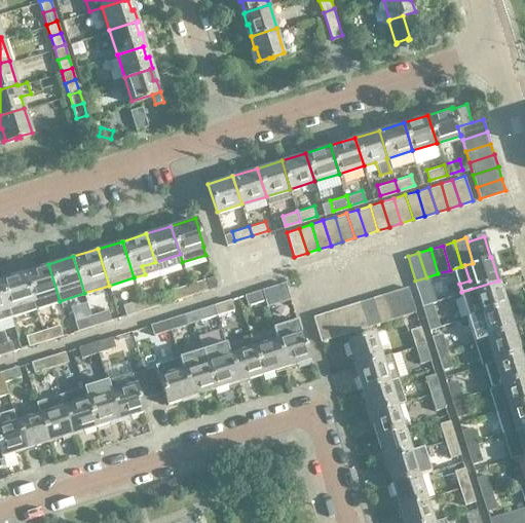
[(25,271),(33,300),(36,308),(60,301),(48,264),(25,271)]
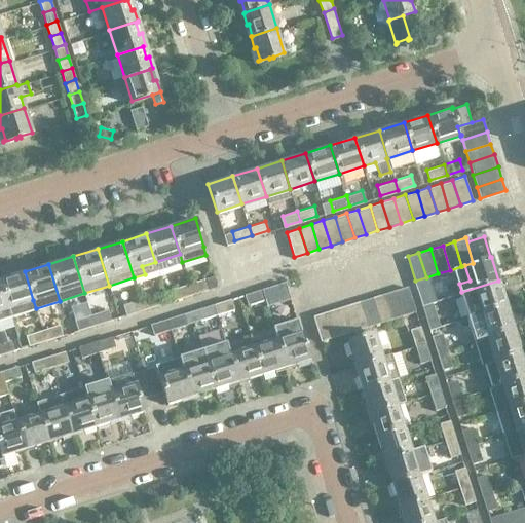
[(0,278),(0,279),(8,308),(33,300),(25,271),(0,278)]
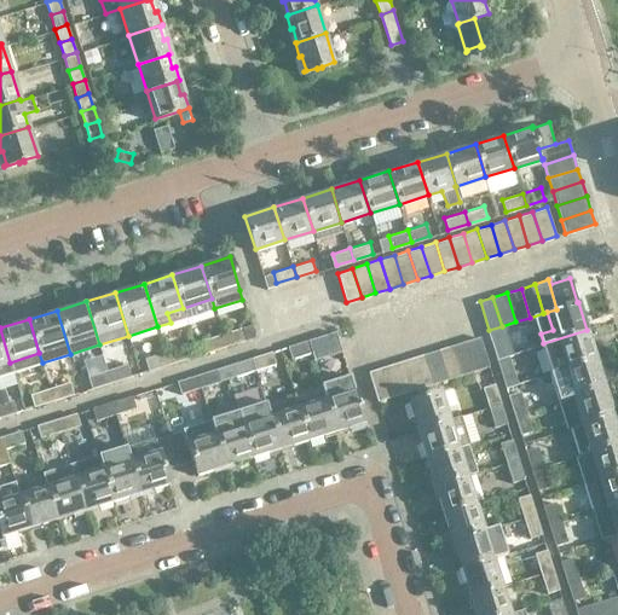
[(241,328),(223,334),(226,344),(244,338),(254,336),(250,324),(241,328)]
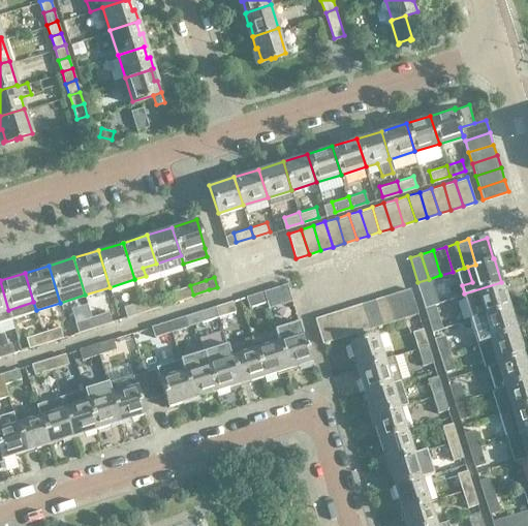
[(0,320),(10,317),(8,310),(0,281),(0,320)]
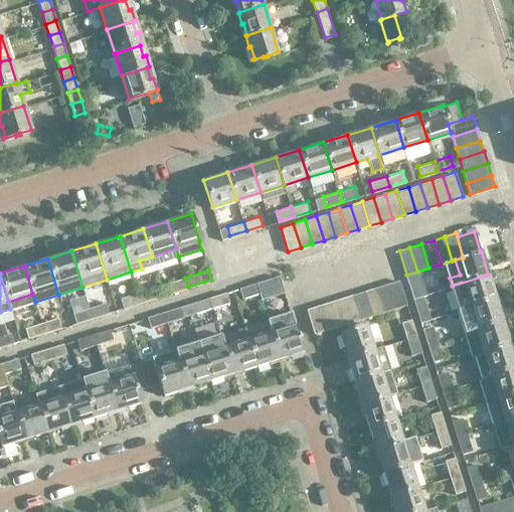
[(458,310),(496,298),(488,275),(452,286),(450,287),(458,310)]
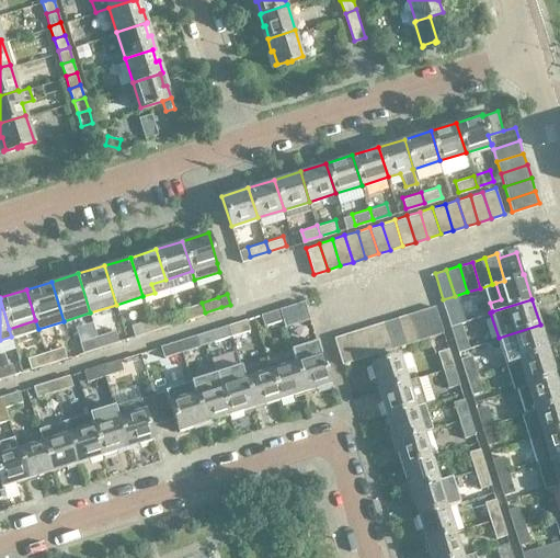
[(186,318),(205,312),(202,303),(183,308),(186,318)]
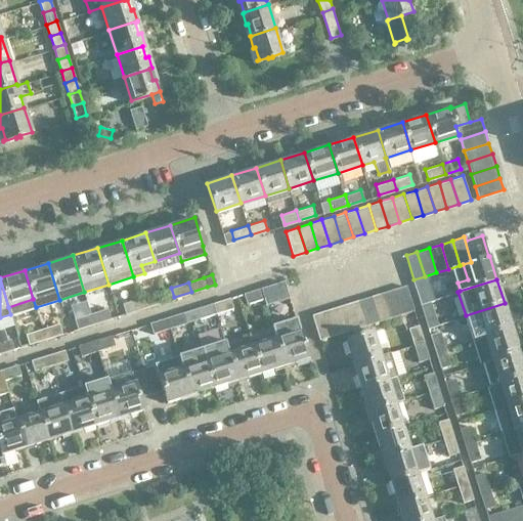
[(260,288),(263,297),(280,292),(277,283),(260,288)]
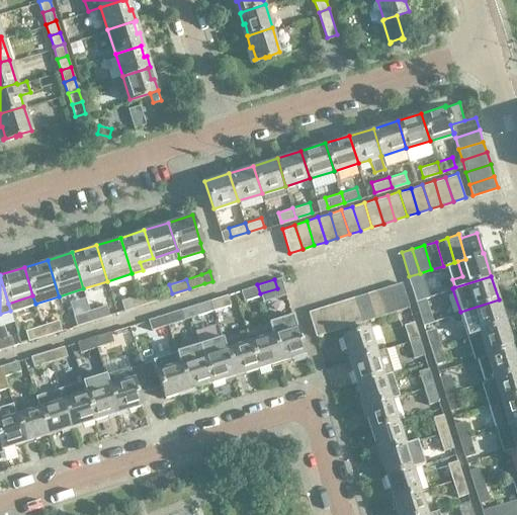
[(390,285),(397,310),(409,306),(402,281),(390,285)]
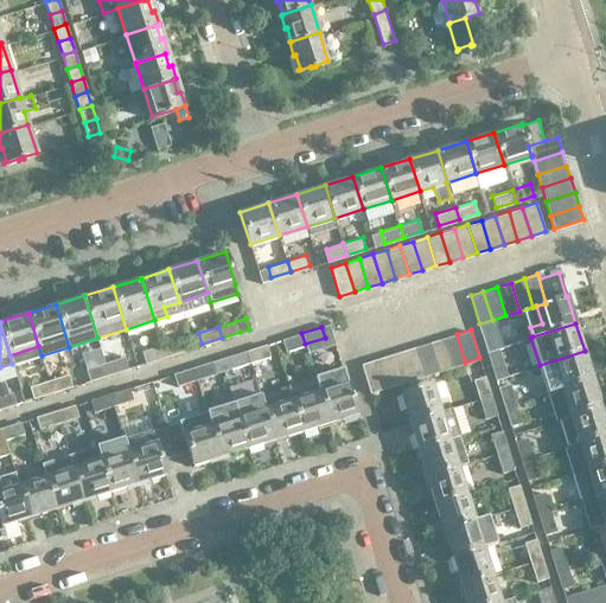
[(488,351),(498,347),(492,329),(482,333),(488,351)]
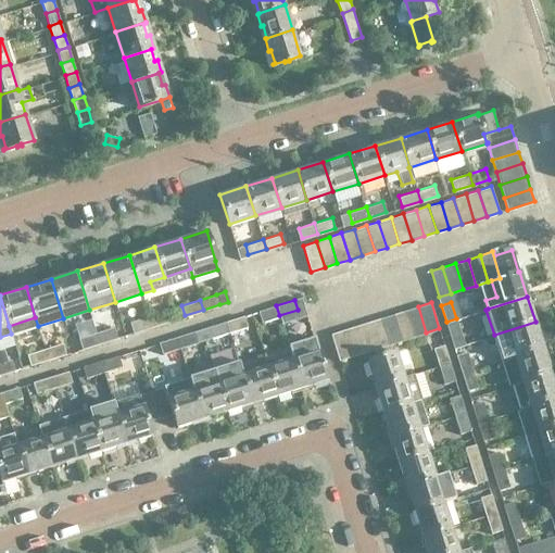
[(262,321),(279,315),(276,305),(260,311),(262,321)]
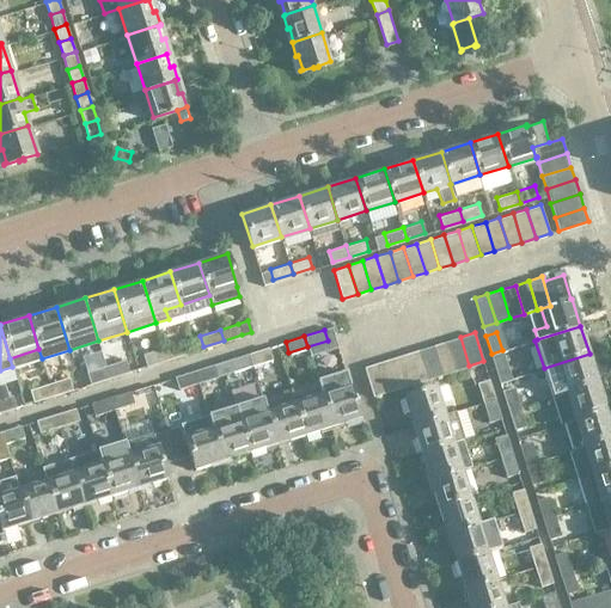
[(469,366),(460,337),(446,342),(456,370),(469,366)]
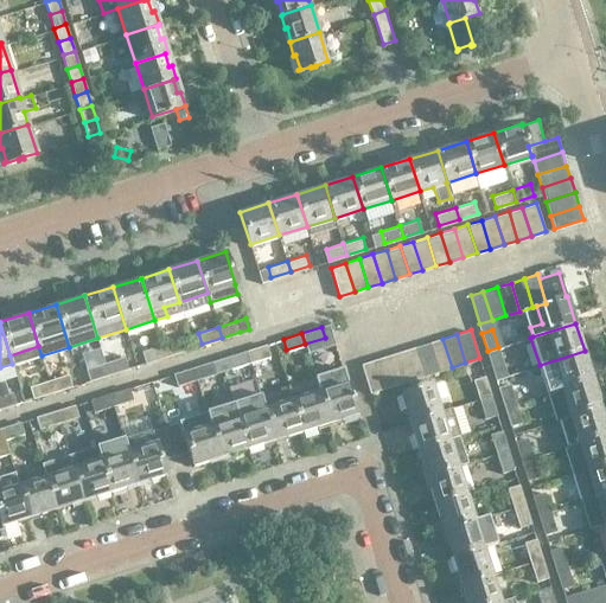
[(161,345),(165,355),(184,350),(180,339),(161,345)]
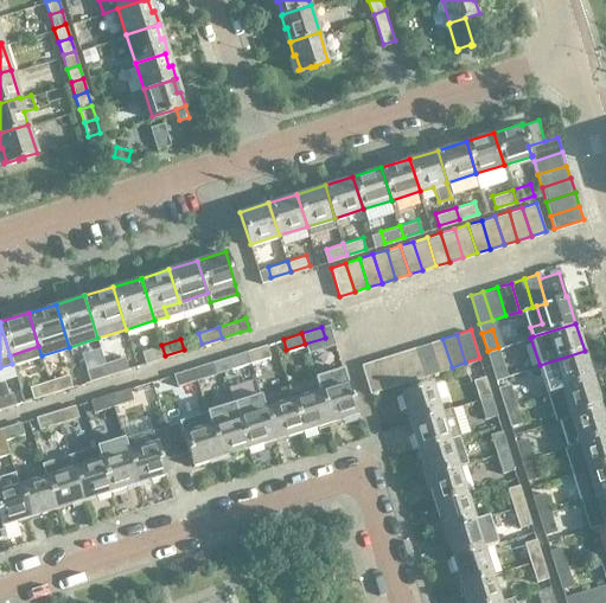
[(452,367),(442,339),(429,342),(438,371),(452,367)]
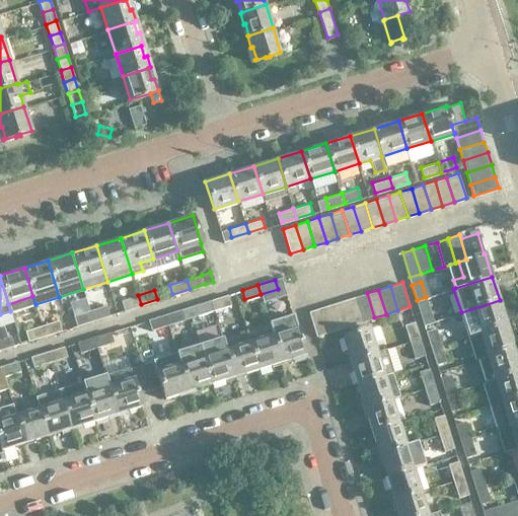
[(356,297),(363,321),(374,317),(367,293),(356,297)]
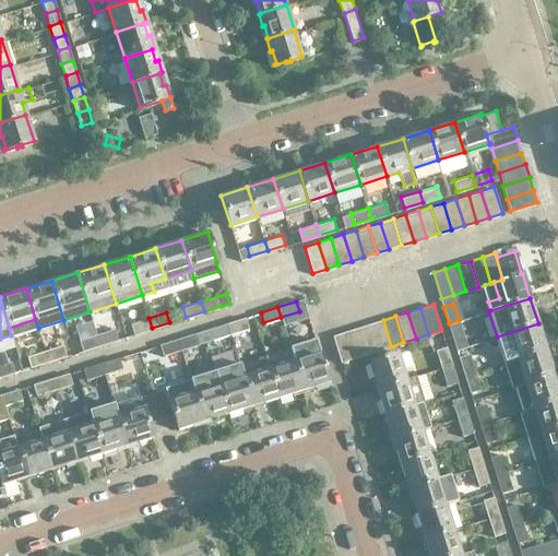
[(227,323),(230,333),(249,327),(246,317),(227,323)]
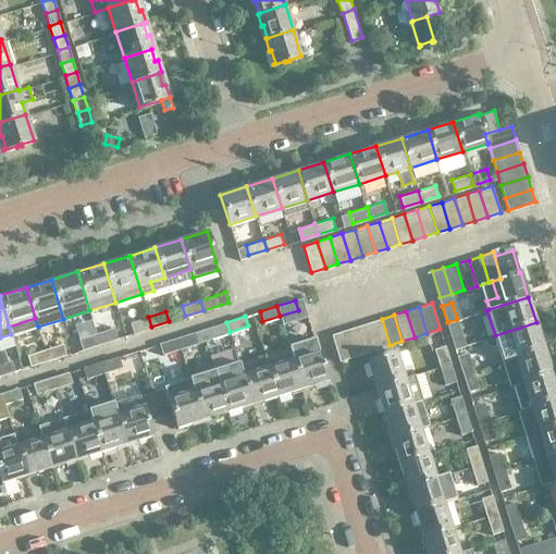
[(134,332),(151,327),(148,317),(130,322),(134,332)]
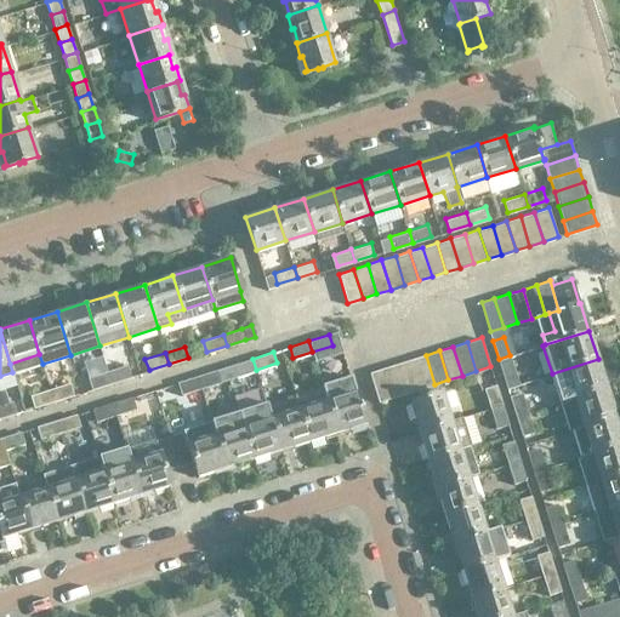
[(421,388),(434,384),(426,355),(411,359),(421,388)]
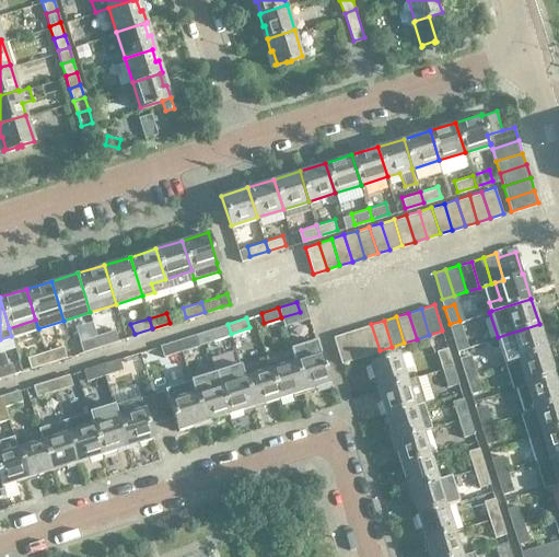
[(459,321),(450,324),(455,341),(466,338),(466,337),(469,336),(470,333),(467,322),(462,324),(459,321)]
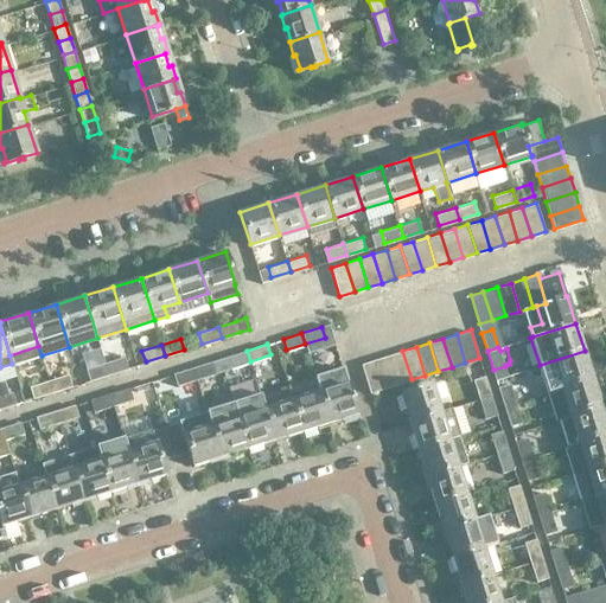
[(233,366),(250,361),(247,351),(229,355),(233,366)]
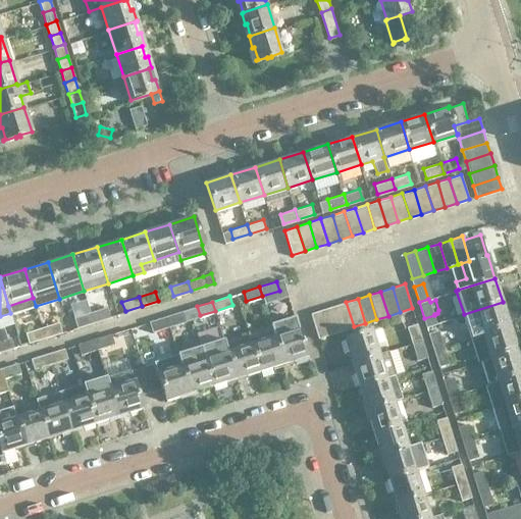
[(342,330),(354,326),(346,302),(334,306),(342,330)]
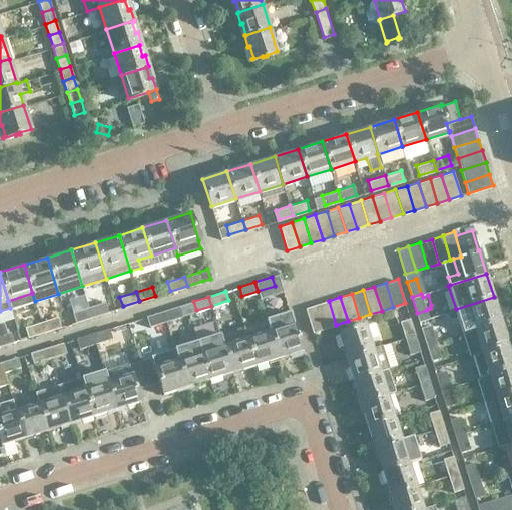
[(463,332),(501,320),(494,297),(456,309),(463,332)]
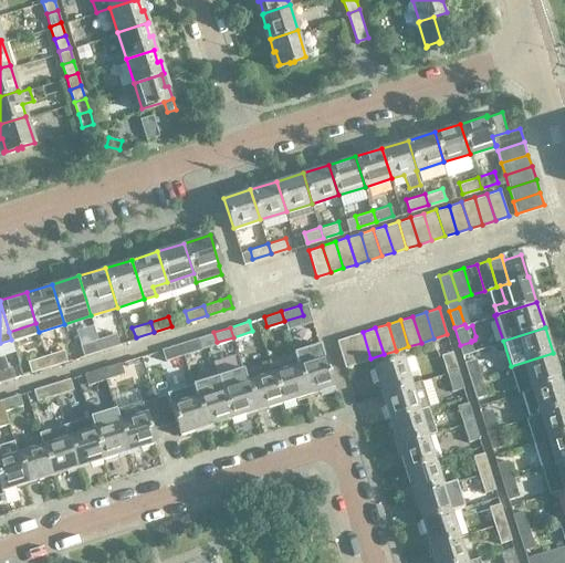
[(358,362),(370,358),(363,332),(351,335),(358,362)]
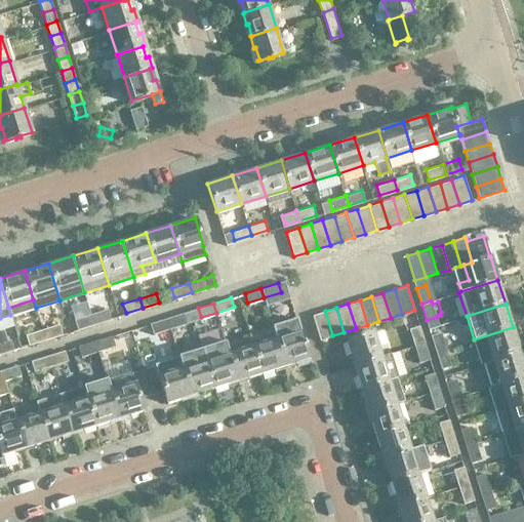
[(90,314),(93,323),(111,318),(108,309),(90,314)]
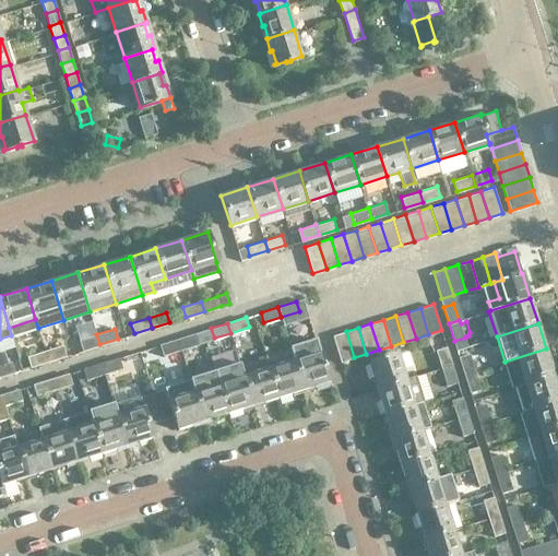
[(341,362),(354,357),(346,331),(333,335),(341,362)]
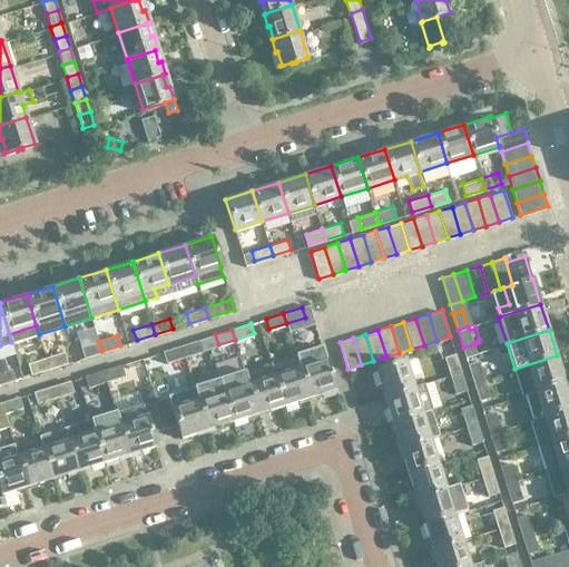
[(180,345),(184,355),(203,350),(199,340),(180,345)]
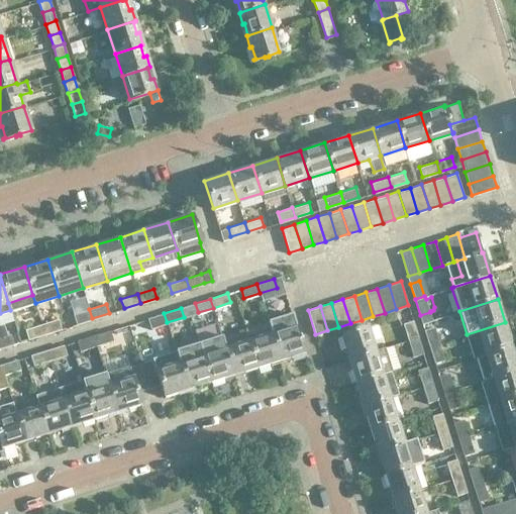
[(77,323),(92,318),(89,309),(74,314),(77,323)]
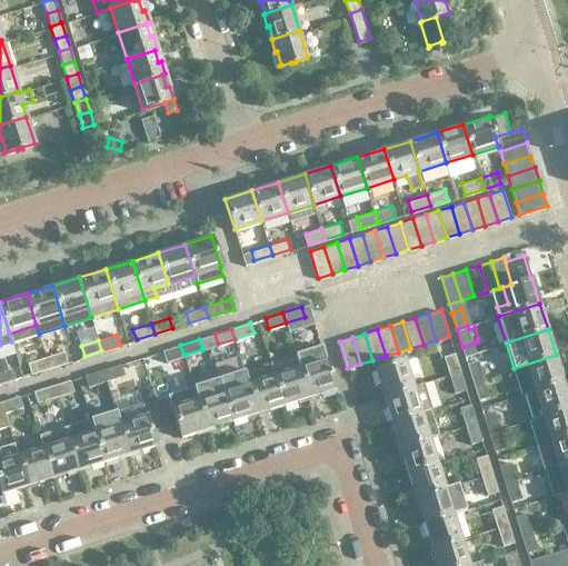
[(167,360),(183,355),(180,345),(163,350),(167,360)]
